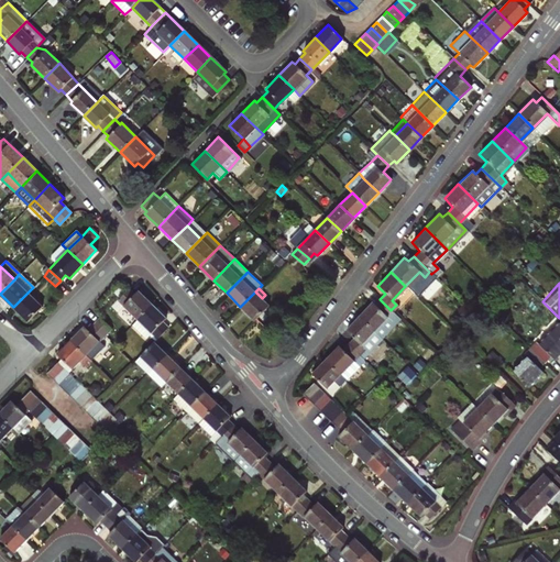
[(138,320),(153,305),(139,290),(135,295),(129,289),(119,301),(138,320)]
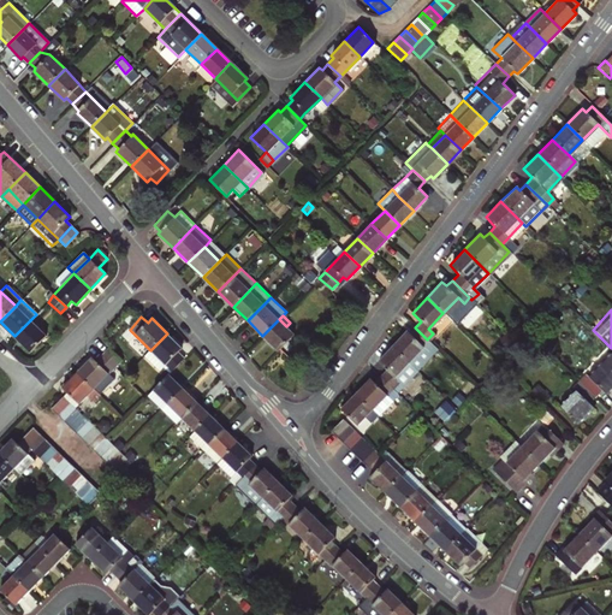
[(286,326),(279,319),(262,336),(278,350),(293,335),(286,326)]
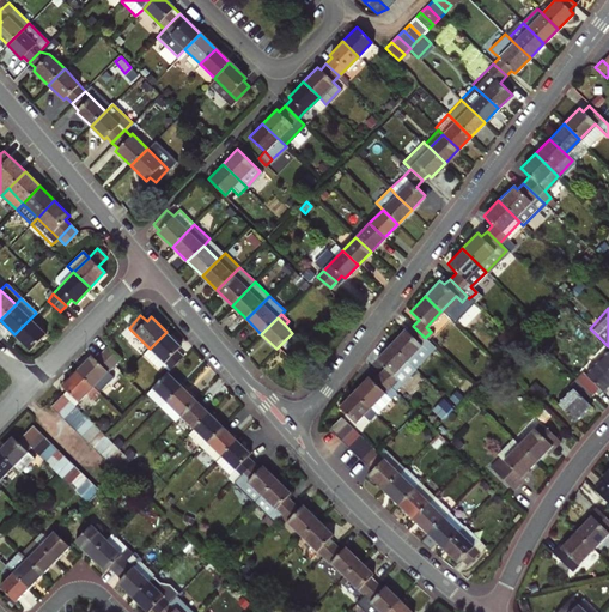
[(30,319),(14,334),(29,350),(44,333),(30,319)]
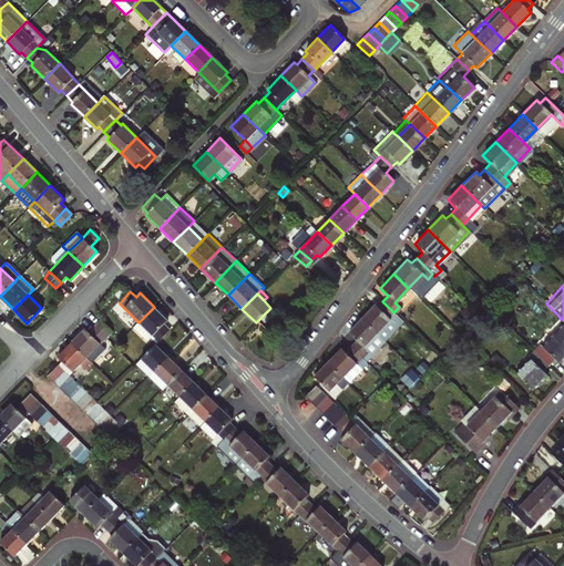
[(402,320),(393,312),(382,301),(377,307),(373,304),(360,318),(382,340),(402,320)]
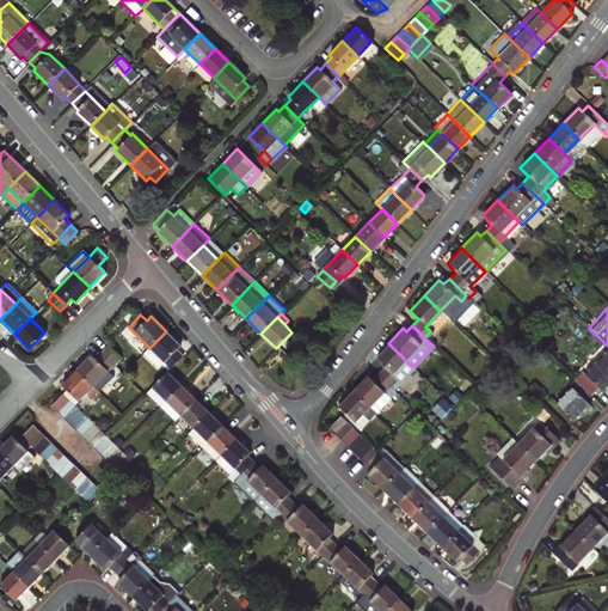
[(149,348),(145,353),(159,367),(164,362),(171,368),(183,355),(177,349),(180,346),(166,331),(149,348)]
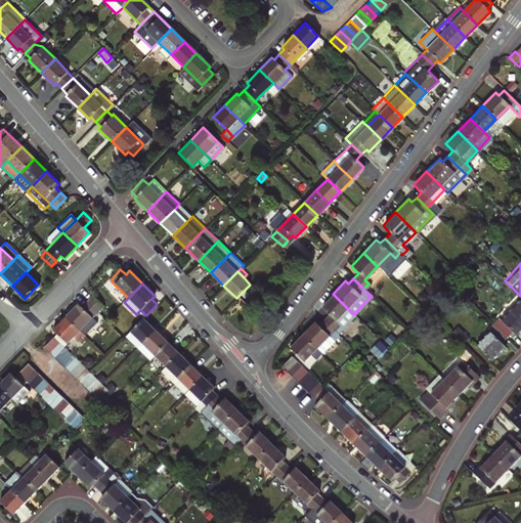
[(353,314),(333,294),(319,307),(328,315),(322,320),(335,333),(353,314)]
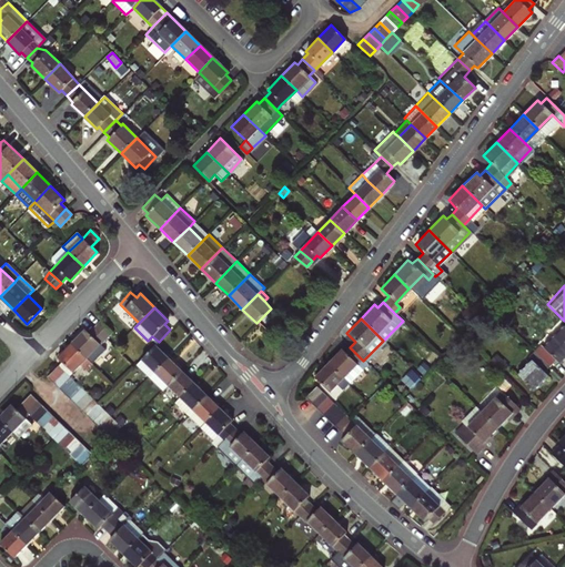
[(564,322),(542,346),(538,344),(533,350),(547,365),(554,358),(558,363),(564,355),(564,322)]
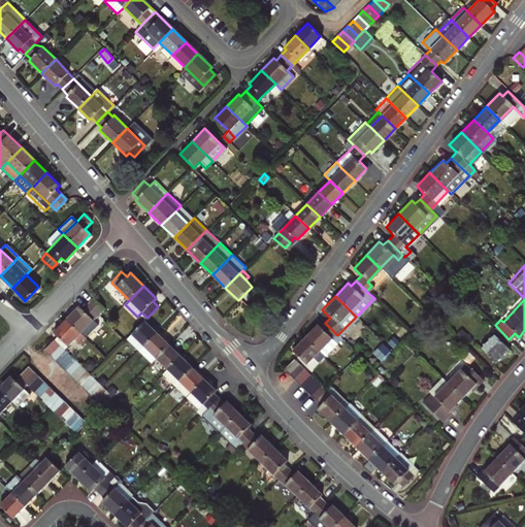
[(66,319),(80,332),(98,315),(88,304),(83,309),(78,306),(66,319)]
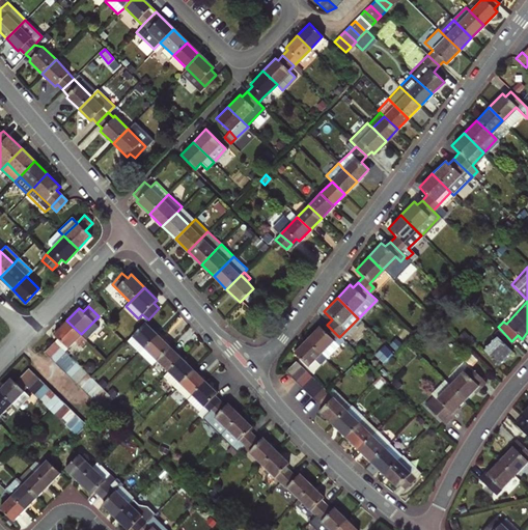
[(81,334),(66,321),(54,334),(67,347),(76,340),(81,345),(86,340),(81,334)]
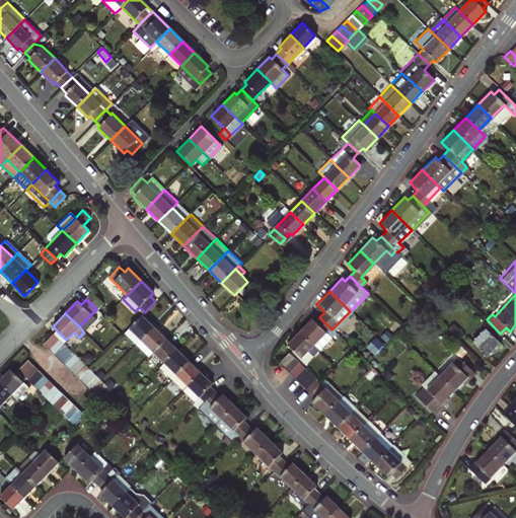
[(124,334),(137,346),(155,327),(142,315),(124,334)]
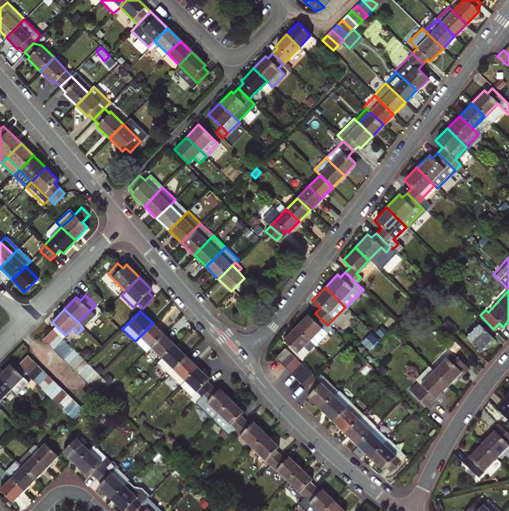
[(327,325),(315,313),(310,317),(307,314),(294,327),(313,345),(330,328),(327,325)]
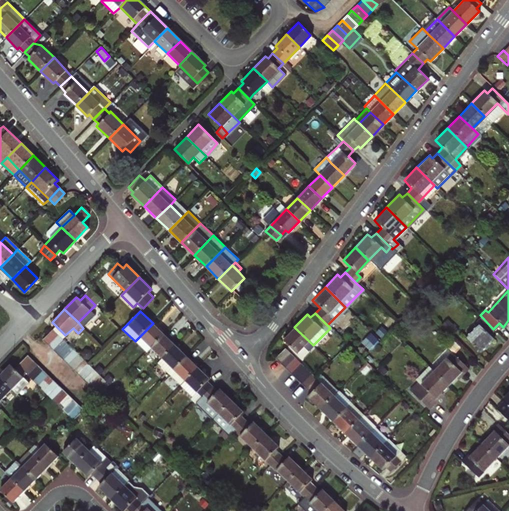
[(493,329),(480,315),(475,321),(477,323),(464,337),(478,351),(492,338),(488,334),(493,329)]
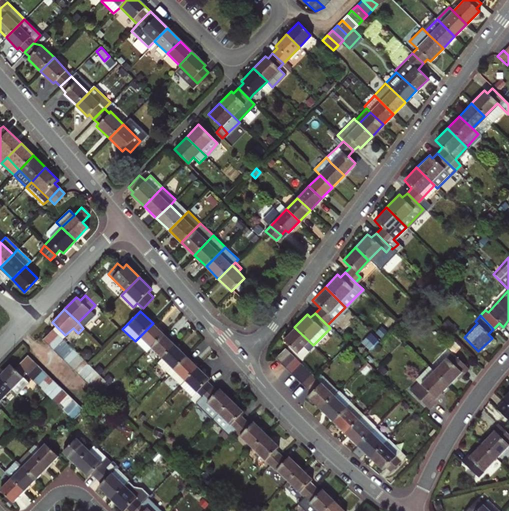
[(445,318),(440,324),(451,334),(457,329),(445,318)]
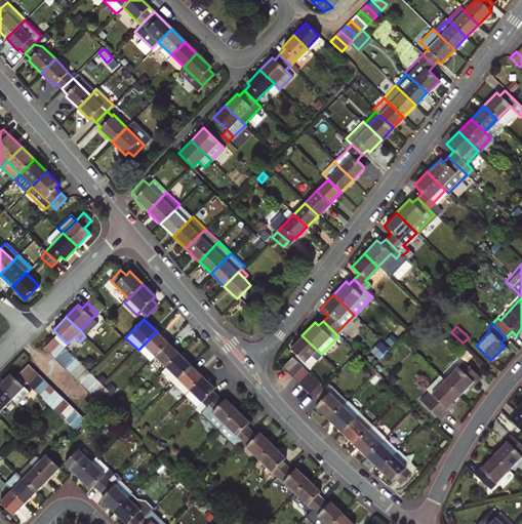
[(150,361),(155,356),(168,343),(157,331),(138,350),(150,361)]
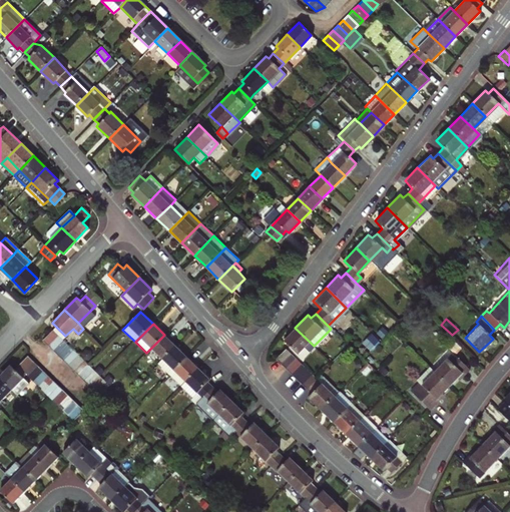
[(314,346),(295,328),(283,341),(296,354),(303,347),(308,352),(314,346)]
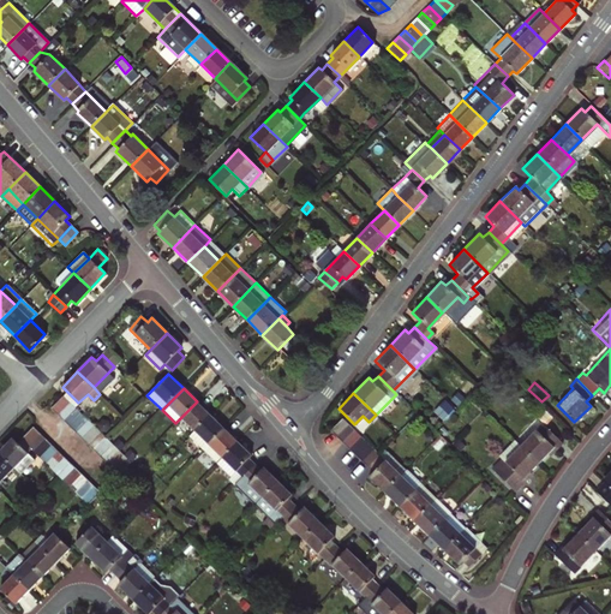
[(64,395),(51,409),(58,415),(70,401),(64,395)]
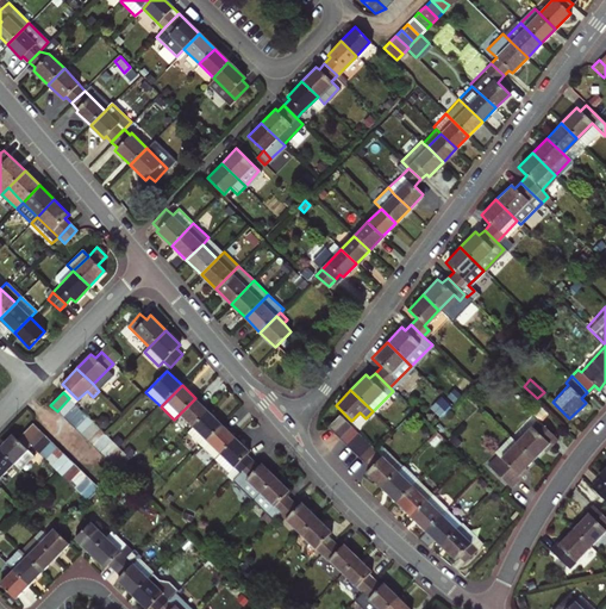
[(69,398),(57,411),(63,417),(75,404),(69,398)]
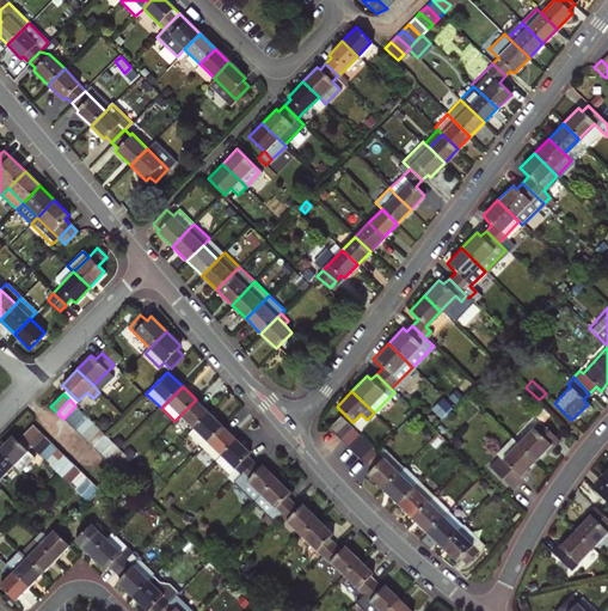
[(180,415),(195,428),(209,413),(196,399),(180,415)]
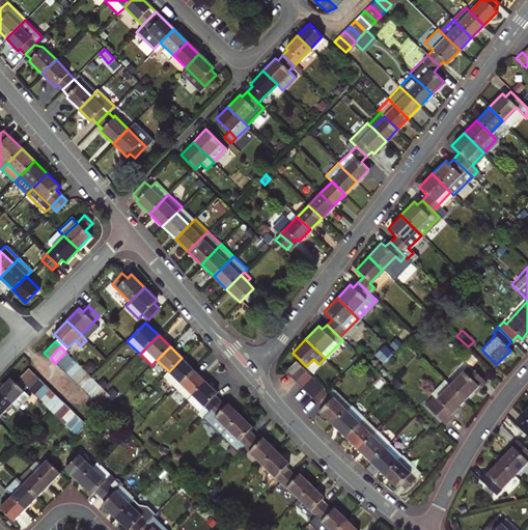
[(459,355),(467,365),(468,365),(475,358),(465,349),(459,355)]
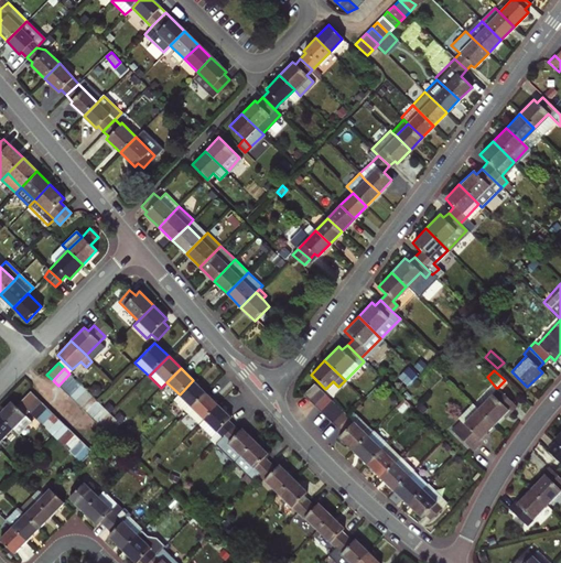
[(75,379),(69,374),(58,386),(63,390),(75,379)]
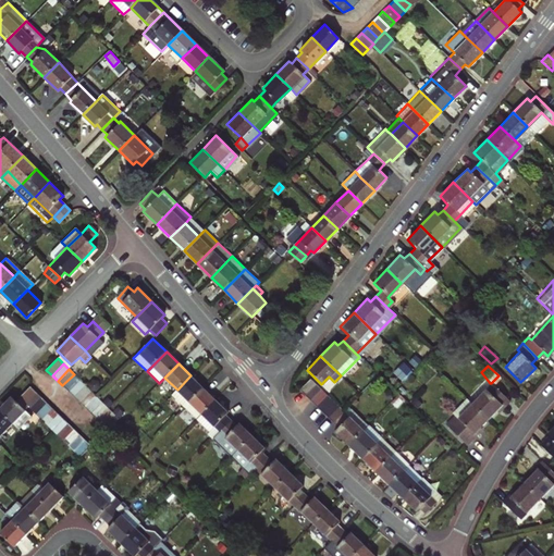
[(78,379),(74,374),(62,385),(68,391),(78,379)]
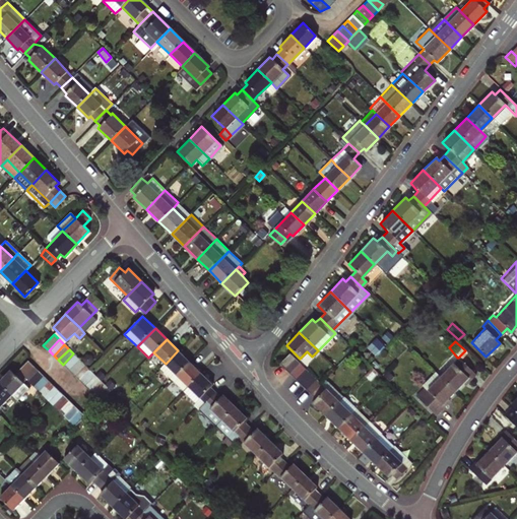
[(178,350),(166,364),(177,375),(189,362),(178,350)]
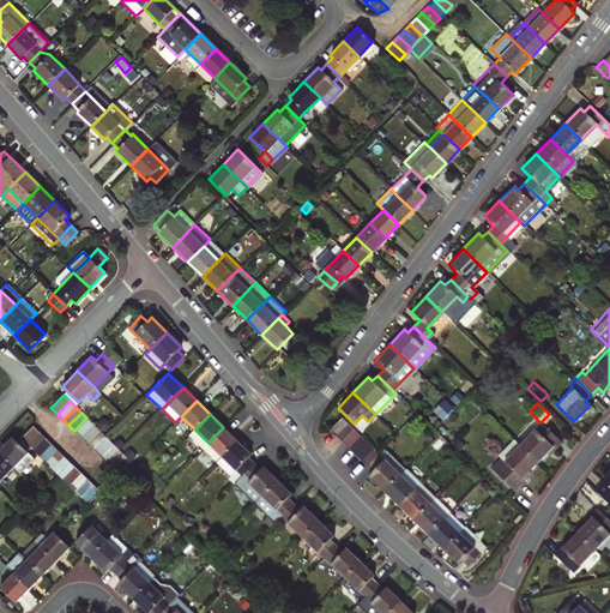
[(74,431),(80,437),(94,424),(86,418),(74,431)]
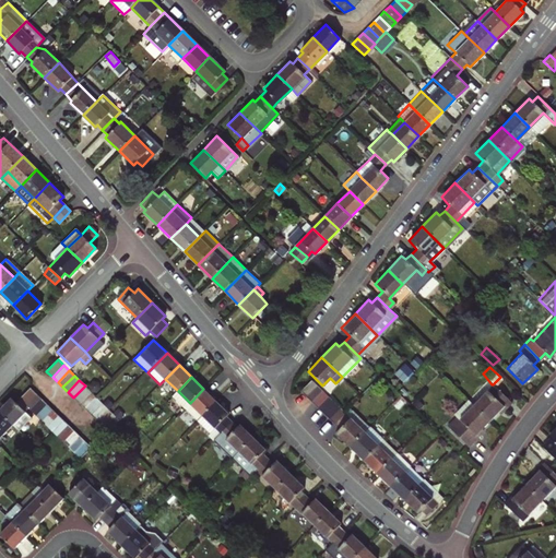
[(305,395),(316,386),(309,380),(299,390),(305,395)]
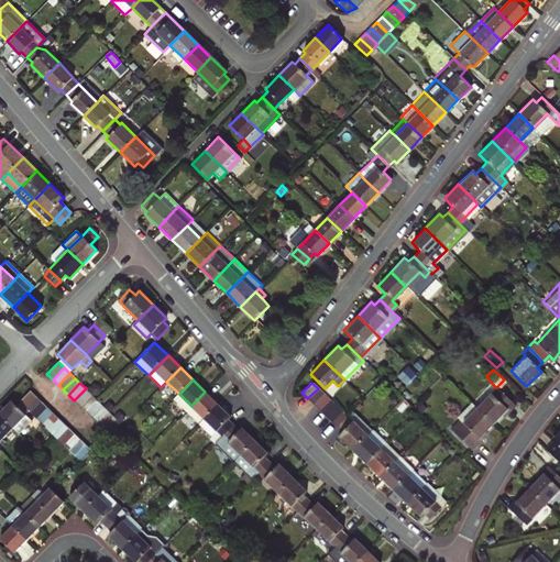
[(513,405),(496,387),(495,387),(475,407),(491,423),(502,412),(504,414),(513,405)]
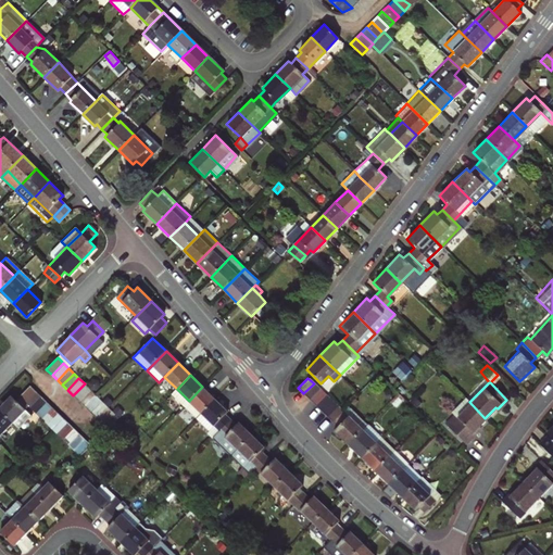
[(85,383),(73,395),(78,401),(90,389),(85,383)]
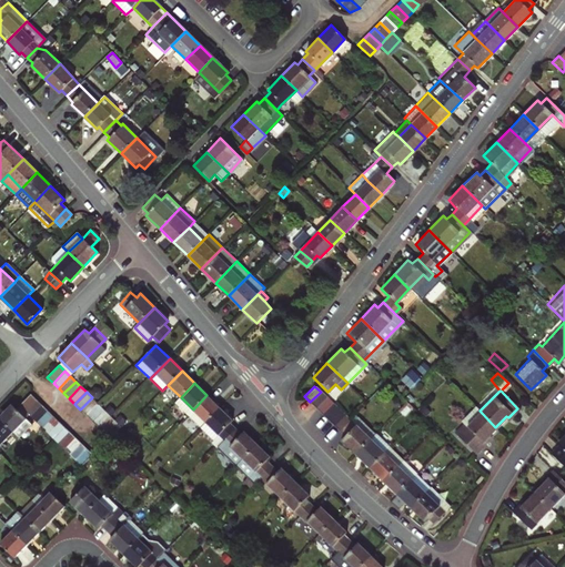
[(325,396),(321,392),(310,402),(315,407),(325,396)]
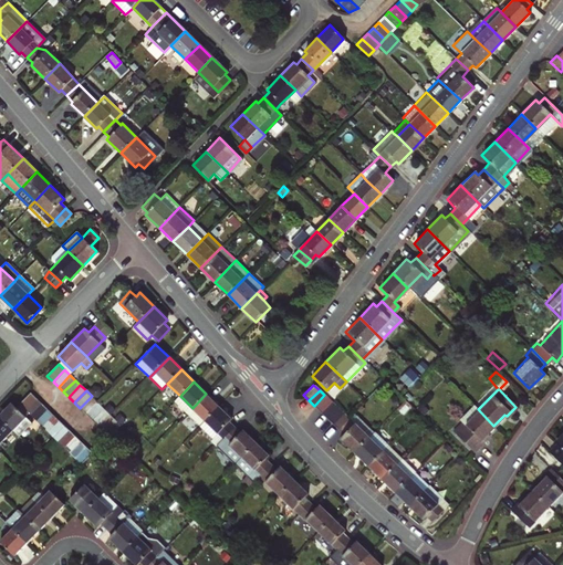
[(37,398),(30,393),(20,405),(25,410),(37,398)]
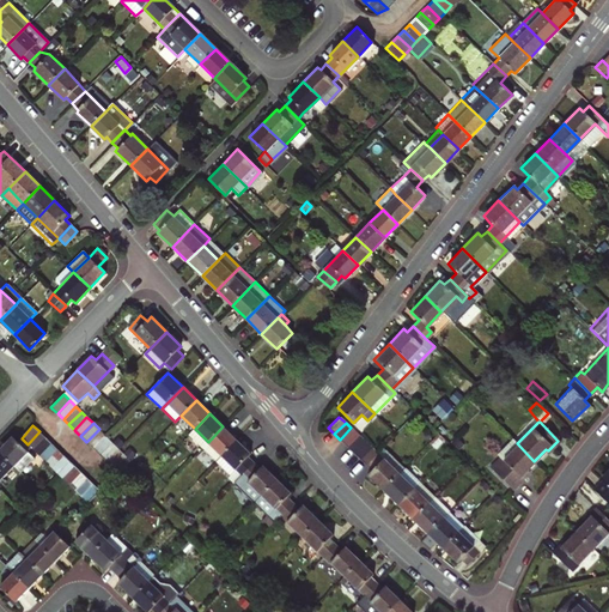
[(208,442),(223,455),(237,440),(223,426),(208,442)]
